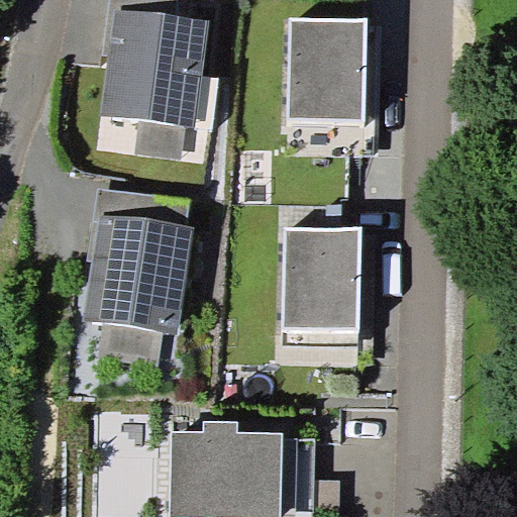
[(110,0),(109,8),(113,9),(177,15),(179,0),(110,0)]
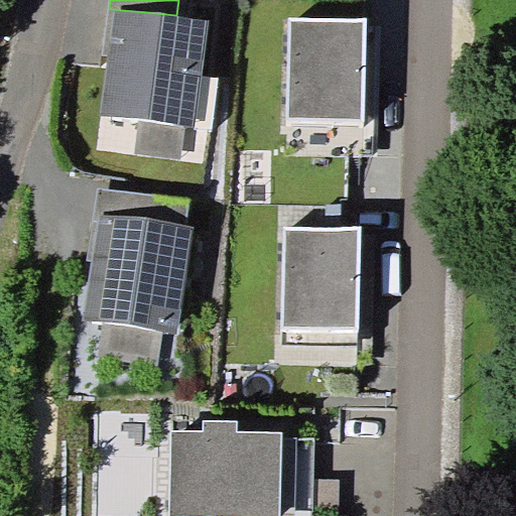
[(103,54),(107,54),(113,9),(109,8),(103,54)]
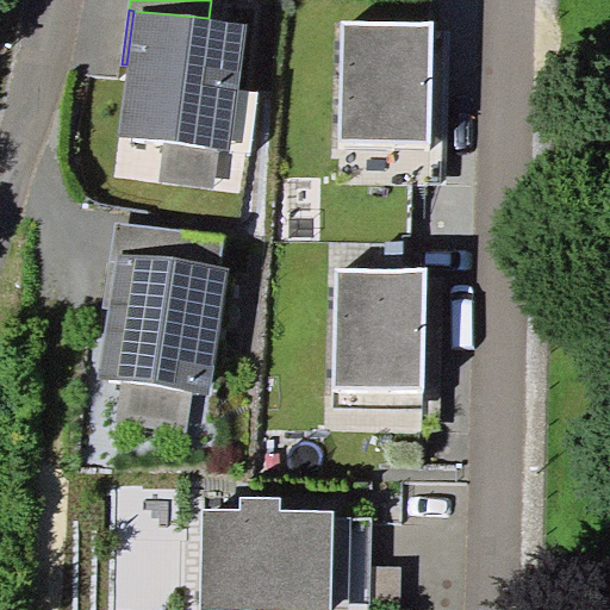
[(240,89),(247,23),(209,18),(134,11),(126,64),(119,137),(251,153),(259,92),(240,89)]
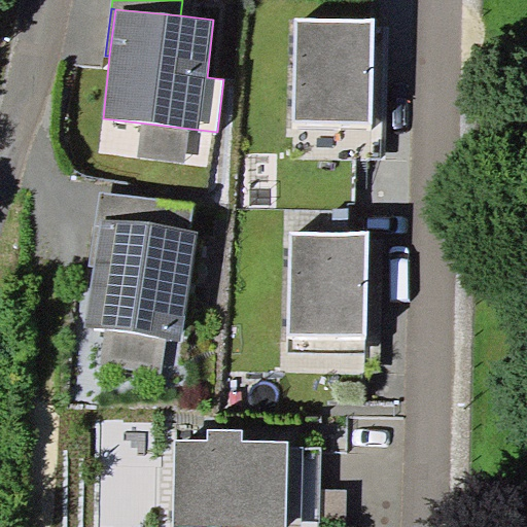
[(373,124),(375,20),(296,18),(293,123),(373,124)]
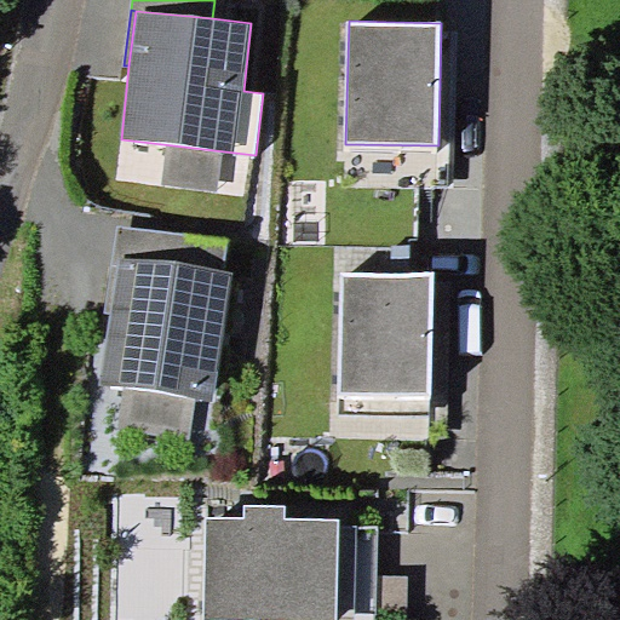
[(119,256),(224,270),(228,239),(119,224),(114,256),(119,256)]
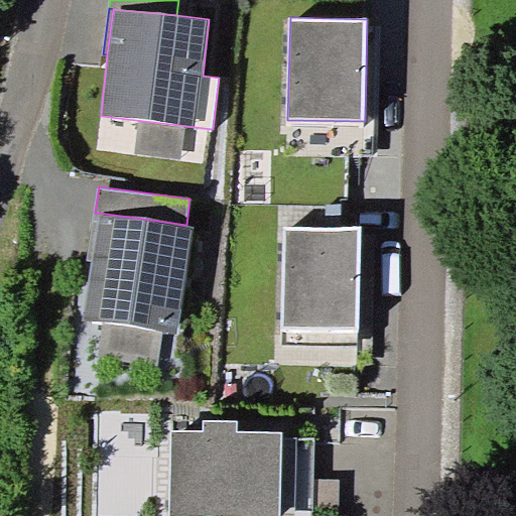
[(195,226),(186,225),(99,213),(92,260),(84,318),(104,320),(163,330),(180,332),(195,226)]
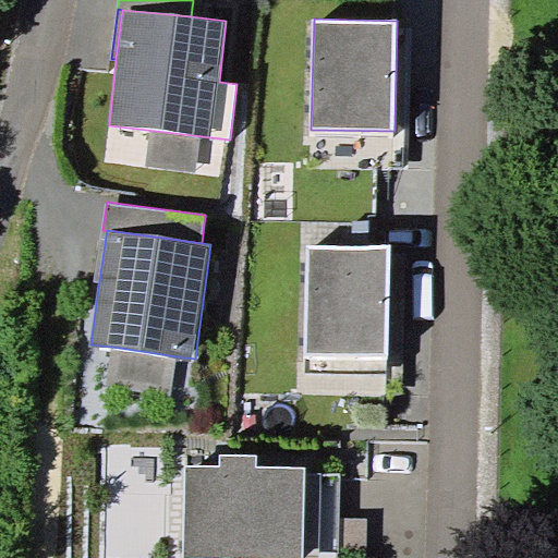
[(107,230),(102,230),(94,281),(99,281),(107,230)]
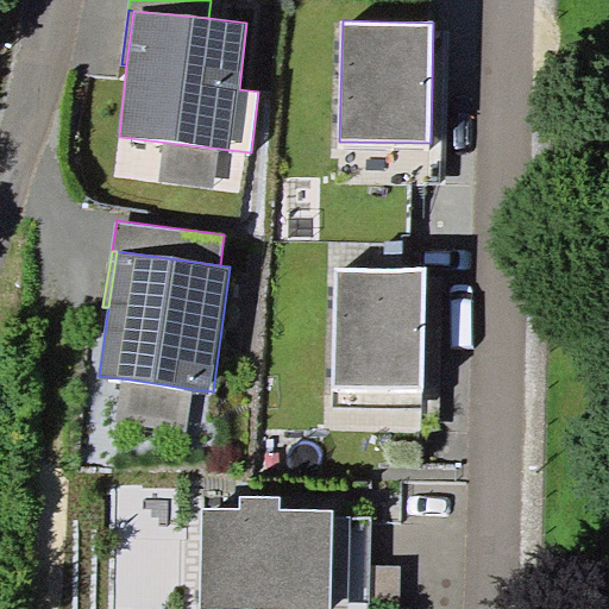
[(425,389),(425,269),(336,269),(336,388),(425,389)]
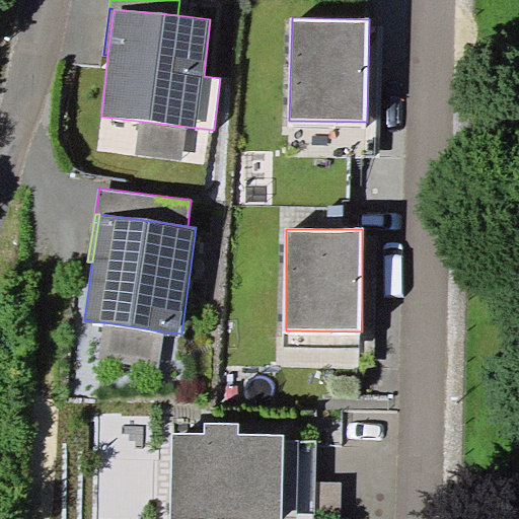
[(159,369),(164,331),(104,322),(98,359),(159,369)]
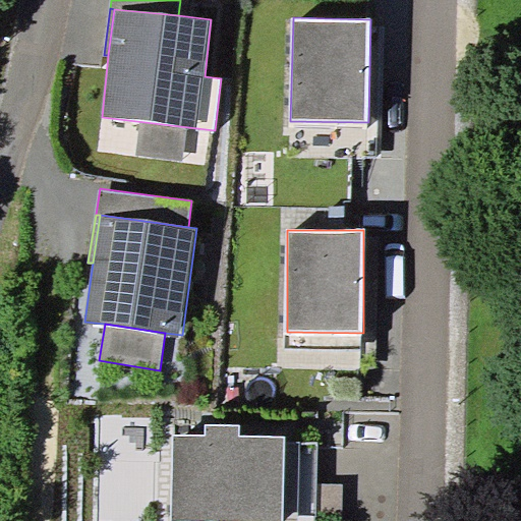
[(316,520),(319,483),(319,443),(301,443),(301,442),(287,442),(287,436),(240,435),(241,424),(206,424),(206,436),(172,435),(171,520),(316,520)]
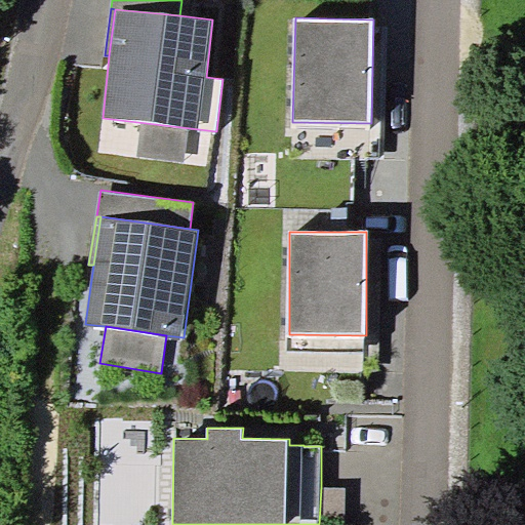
[(321,487),(319,524),(344,524),(345,487),(321,487)]
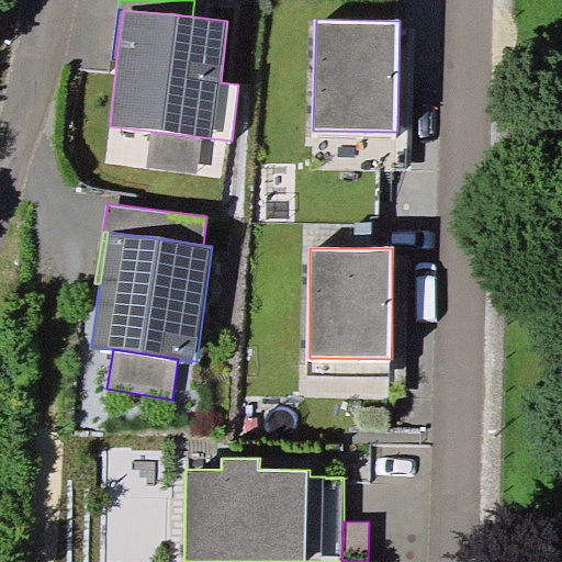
All buildings are outlined.
